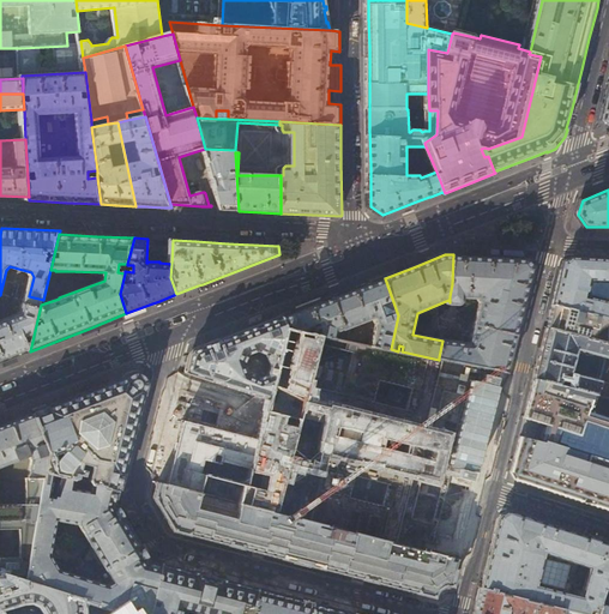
[(470,365),(478,366),(481,357),(488,359),(487,368),(504,372),(510,372),(523,318),(536,266),(534,263),(531,259),(453,254),(452,284),(460,284),(460,298),(450,296),(450,302),(451,304),(453,305),(462,305),(464,304),(465,302),(465,300),(465,299),(481,299),(483,304),(472,347),(442,341),(439,357),(470,365)]
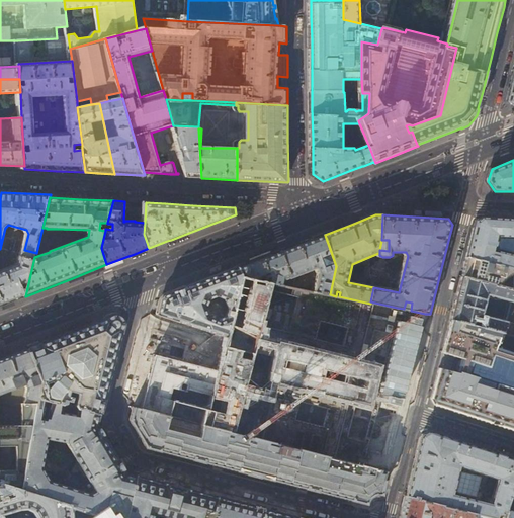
[(513,219),(499,218),(484,217),(479,221),(475,237),(469,257),(513,268),(513,219)]
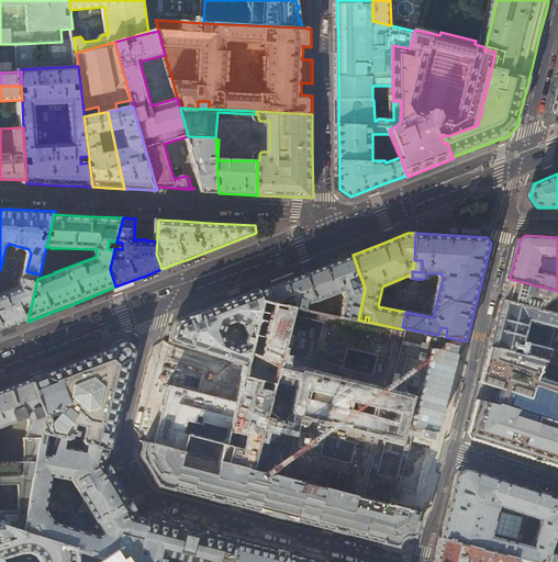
[(202,254),(186,260),(187,261),(188,263),(204,258),(202,254)]
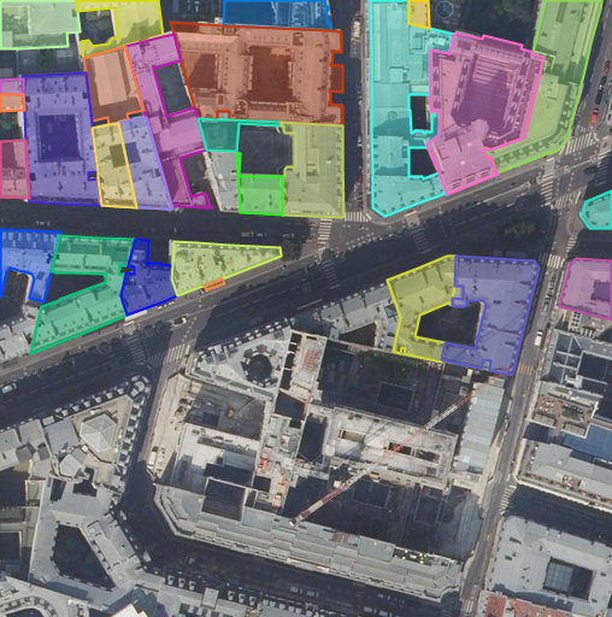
[(364,288),(335,299),(349,331),(347,341),(353,344),(357,329),(380,321),(382,327),(377,348),(393,351),(400,317),(387,280),(364,288)]
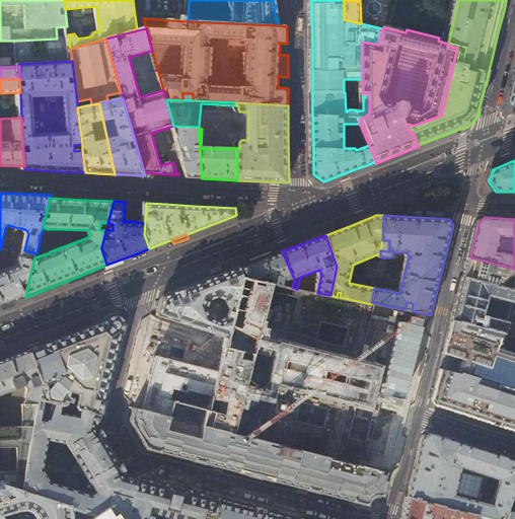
[(150,252),(149,248),(135,254),(136,257),(150,252)]
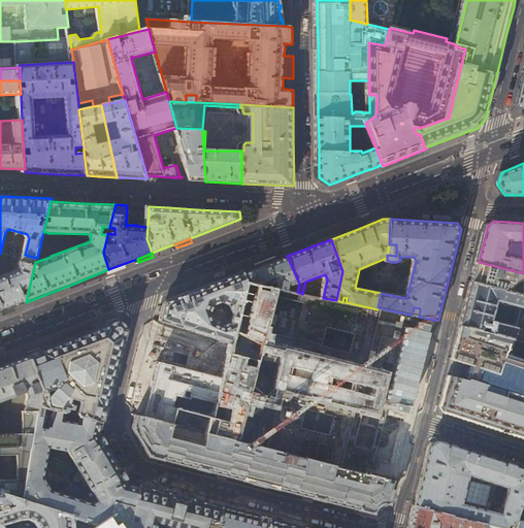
[(0,257),(0,311),(8,308),(26,302),(35,262),(37,258),(25,255),(23,262),(22,262),(20,270),(0,277),(0,259),(1,258),(0,257)]
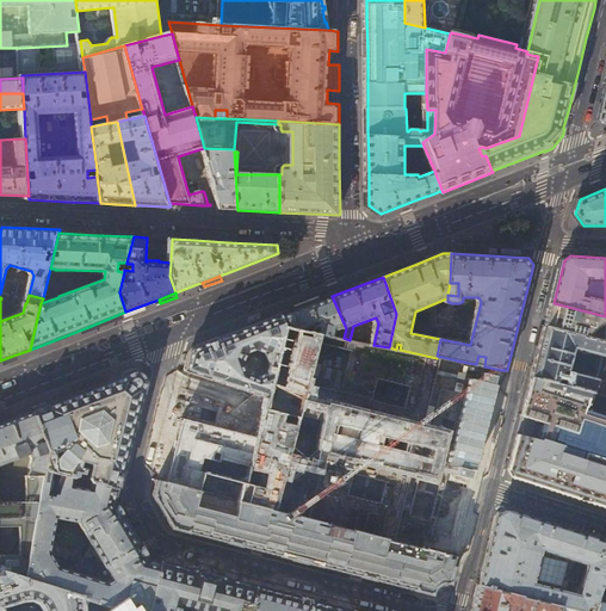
[(310,304),(283,315),(288,327),(344,338),(346,328),(332,296),(310,304)]
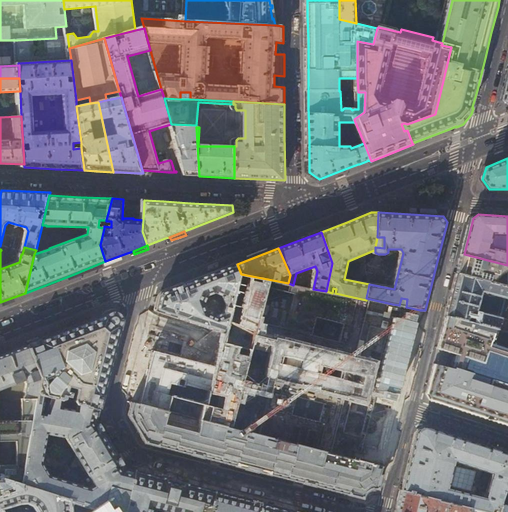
[(461,264),(459,274),(507,285),(507,265),(464,254),(461,264)]
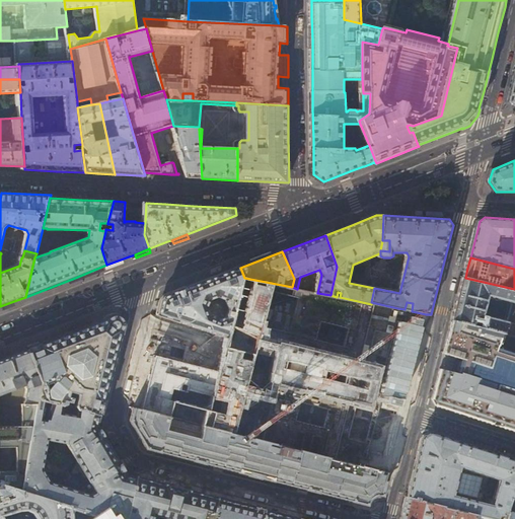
[(229,339),(244,278),(240,268),(199,284),(167,297),(165,298),(164,300),(163,303),(160,315),(229,339)]
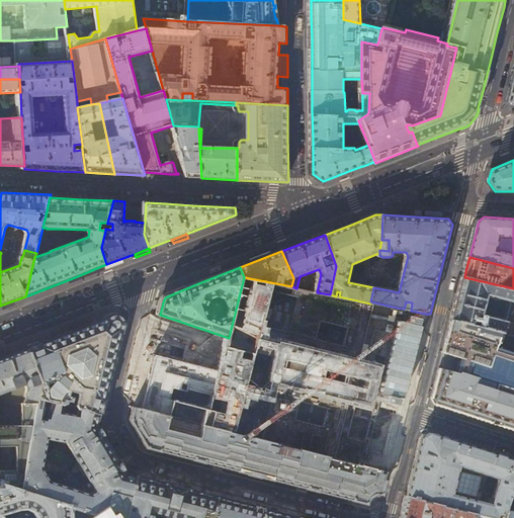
[(237,433),(247,395),(273,402),(264,440),(291,447),(301,449),(357,464),(359,455),(364,456),(365,452),(371,431),(380,395),(394,343),(400,317),(395,316),(397,308),(370,301),(370,304),(339,296),(336,296),(330,294),(317,292),(296,288),(291,286),(244,277),(229,338),(227,347),(226,347),(220,370),(158,354),(144,410),(172,417),(177,402),(208,410),(205,425),(237,433)]
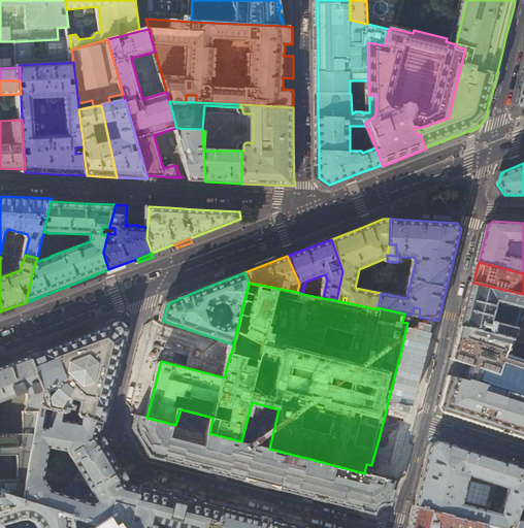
[(523,294),(473,283),(468,302),(462,326),(515,340),(519,328),(493,322),(498,301),(523,307),(523,294)]
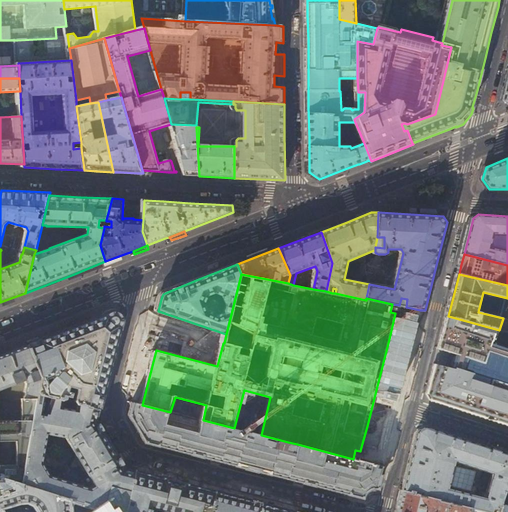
[(507,298),(507,318),(503,317),(503,318),(499,330),(507,332),(507,298)]
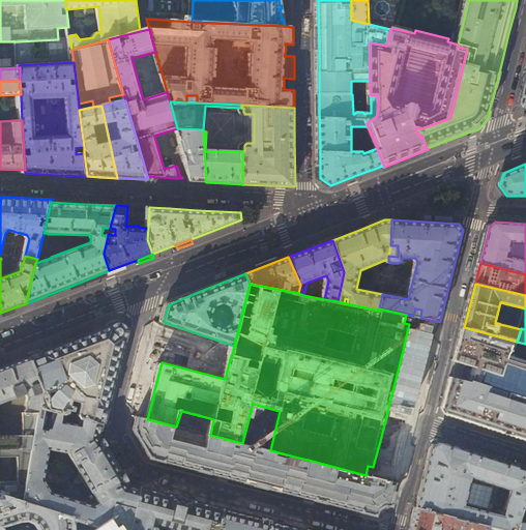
[(120,323),(117,323),(83,336),(30,356),(44,390),(40,408),(106,424),(118,376),(128,333),(128,329),(127,327),(126,325),(124,324),(122,323),(120,323)]
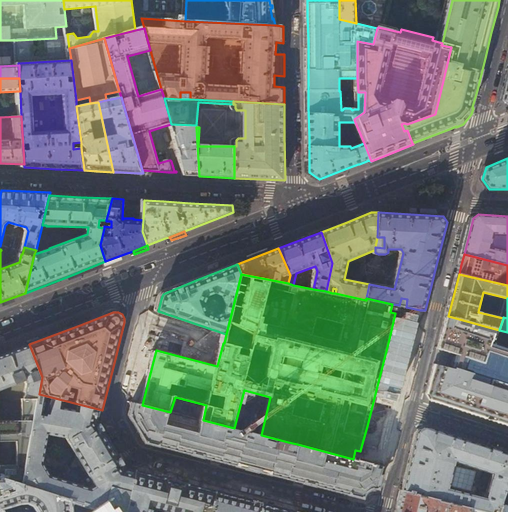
[(507,332),(499,330),(448,316),(445,331),(438,356),(432,381),(428,397),(429,399),(447,405),(495,420),(507,424),(507,332)]
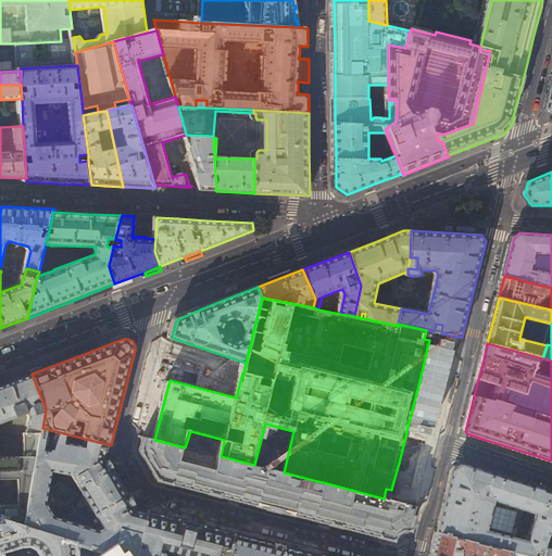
[(25,526),(42,428),(46,409),(32,374),(1,386),(0,386),(0,517),(5,519),(25,526)]
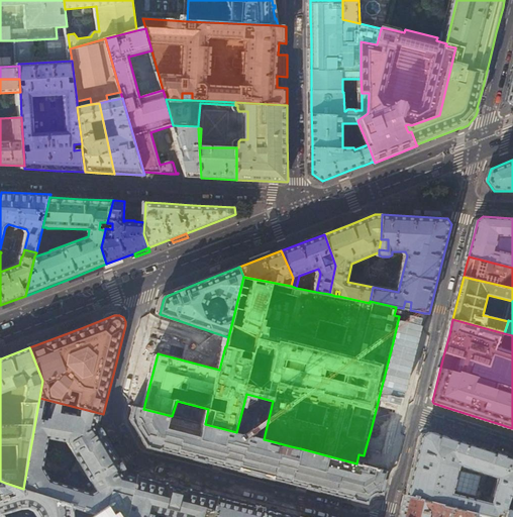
[(99,426),(103,414),(39,398),(23,489),(75,505),(101,513),(111,516),(127,516),(128,515),(110,509),(113,500),(122,496),(132,499),(139,476),(126,472),(128,471),(113,447),(101,426),(100,426),(99,426)]
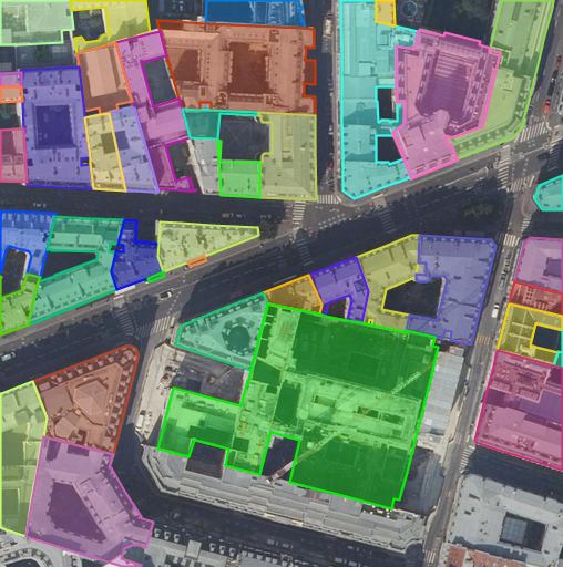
[(264,475),(259,474),(225,465),(188,456),(157,449),(149,446),(145,460),(150,466),(160,483),(163,490),(178,494),(178,493),(214,503),(227,506),(264,515),(287,522),(338,534),(338,535),(351,538),(351,537),(411,553),(413,550),(416,549),(419,548),(422,535),(426,525),(425,525),(427,518),(427,517),(391,508),(329,492),(327,502),(317,498),(319,490),(289,482),(282,480),(279,490),(272,487),(262,485),(264,475)]
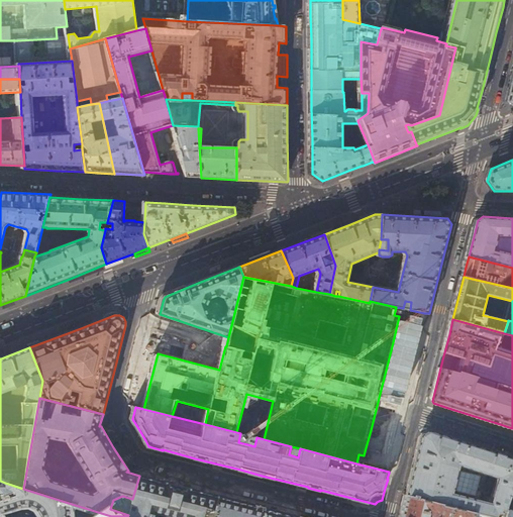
[(428,496),(430,490),(437,492),(439,494),(437,502),(476,512),(497,516),(498,516),(499,513),(501,513),(502,513),(503,512),(504,511),(506,512),(512,493),(512,481),(509,480),(509,479),(510,474),(512,474),(512,457),(510,456),(431,431),(423,435),(416,464),(408,495),(431,501),(432,497),(428,496)]
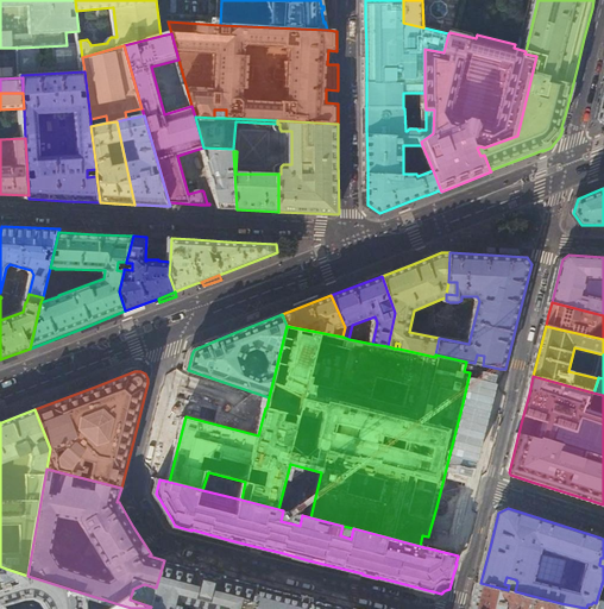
[(199,608),(252,608),(259,584),(164,560),(156,588),(151,607),(150,608),(187,608),(188,606),(199,608)]
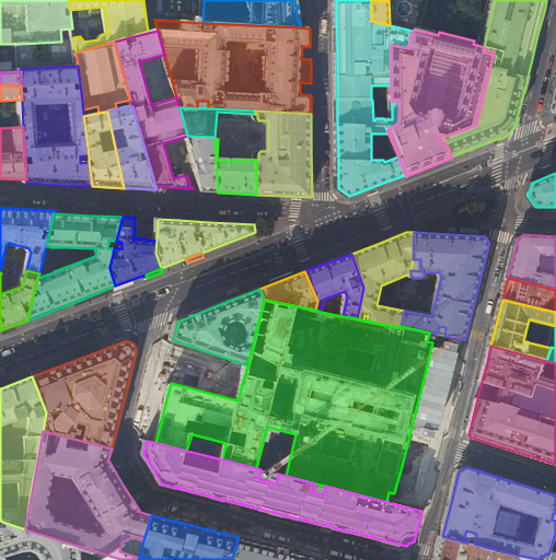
[(120,559),(109,556),(107,559),(82,559),(81,547),(25,529),(6,523),(7,527),(0,527),(0,559),(120,559)]
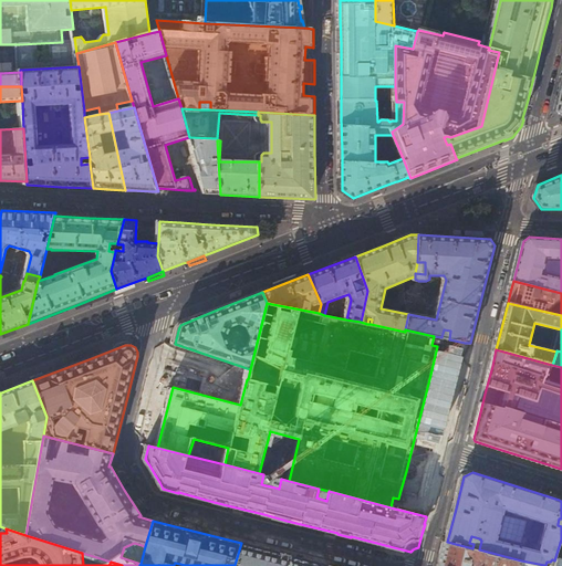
[(561,540),(554,561),(552,565),(561,565),(561,540)]
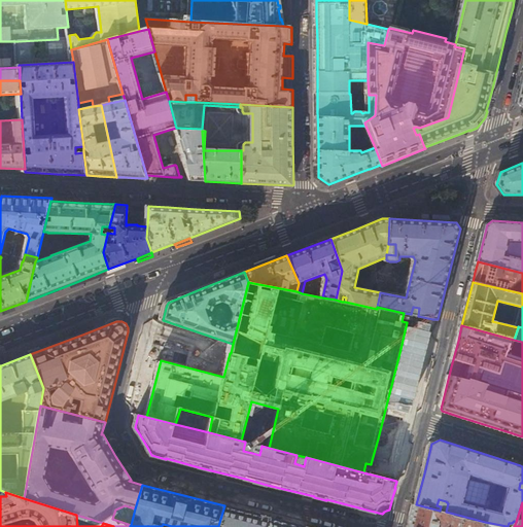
[(440,511),(416,504),(415,511),(412,524),(410,526),(441,526),(443,523),(445,524),(444,526),(447,526),(483,526),(485,522),(446,512),(440,511)]
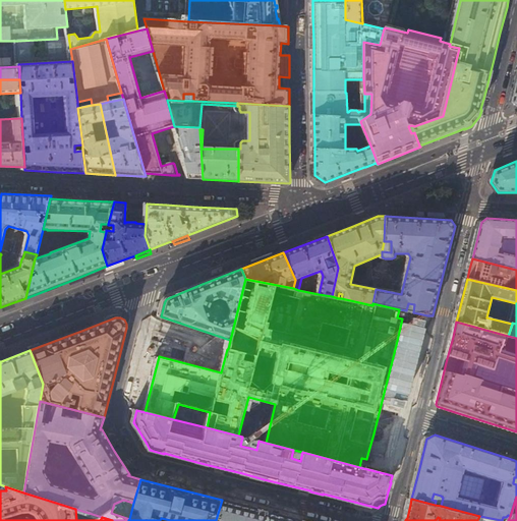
[(222,500),(216,520),(266,520),(269,512),(254,508),(238,504),(222,500)]
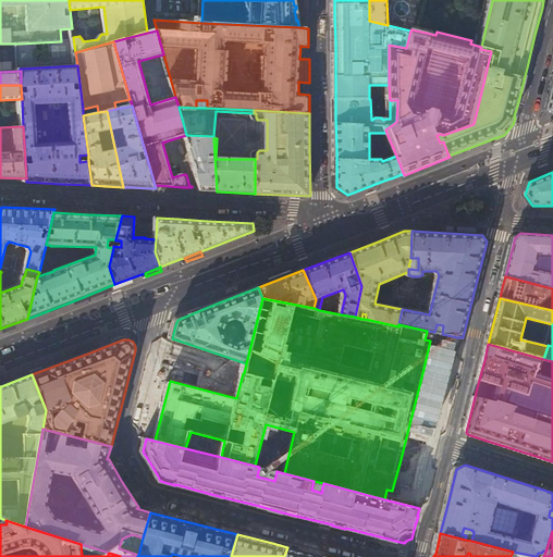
[(287,547),(284,556),(326,556),(324,556),(287,547)]
